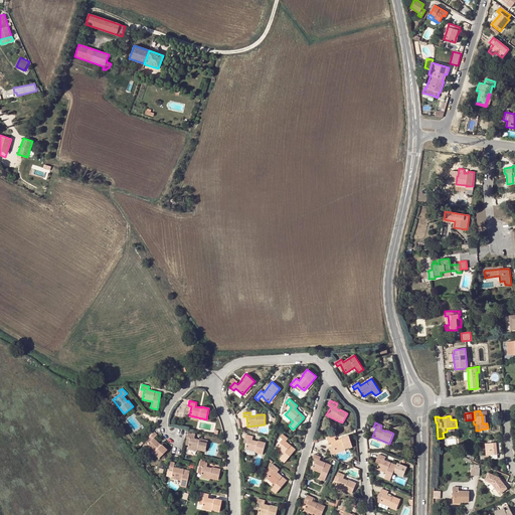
[(149,437),(150,439),(152,440),(147,445),(146,445),(153,453),(159,458),(167,450),(161,445),(153,439),(157,435),(154,432),(149,437)]
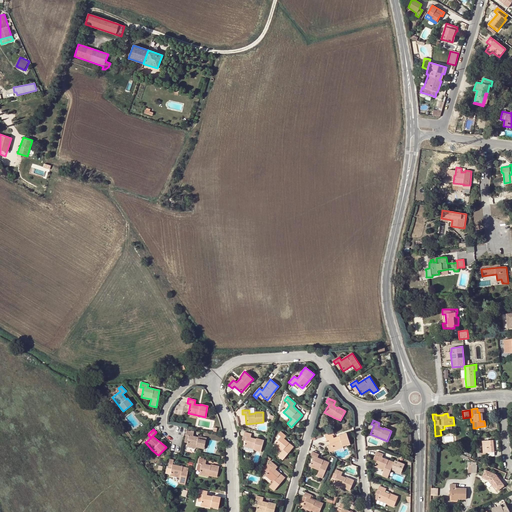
[(186,431),(185,435),(189,435),(188,443),(187,445),(196,447),(204,448),(206,438),(198,436),(198,437),(193,436),(194,431),(191,430),(191,432),(186,431)]
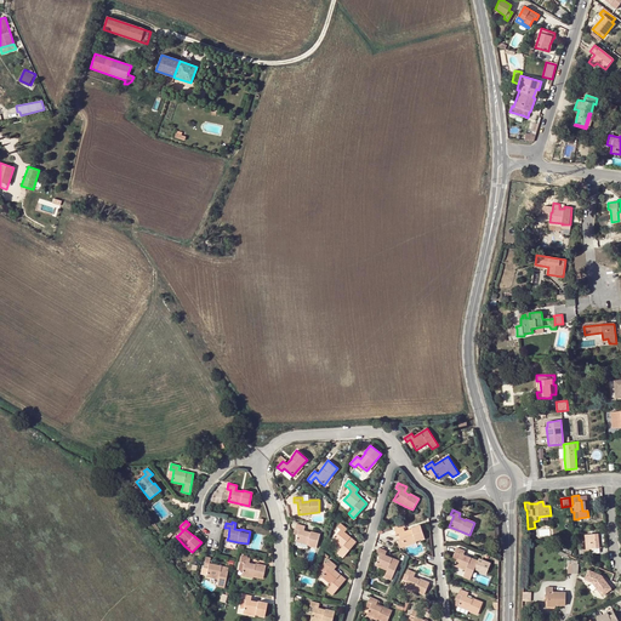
[(340,530),(332,540),(342,548),(337,553),(342,558),(355,542),(343,533),(347,529),(340,523),(337,528),(340,530)]
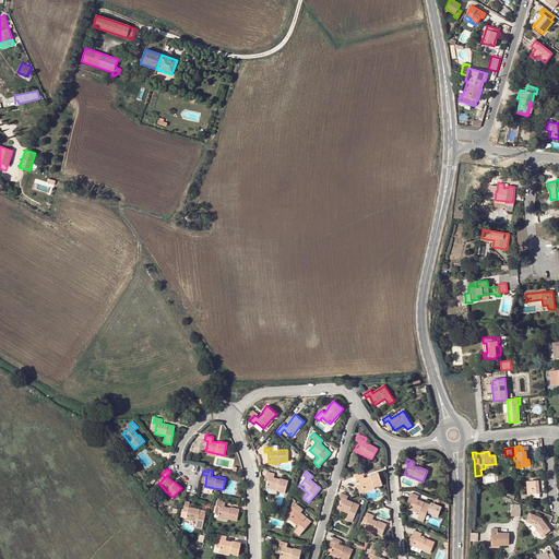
[(364,471),(349,475),(352,483),(360,480),(361,484),(357,486),(359,494),(364,492),(364,490),(375,487),(382,485),(378,473),(370,475),(371,477),(365,478),(363,474),(365,474),(364,471)]
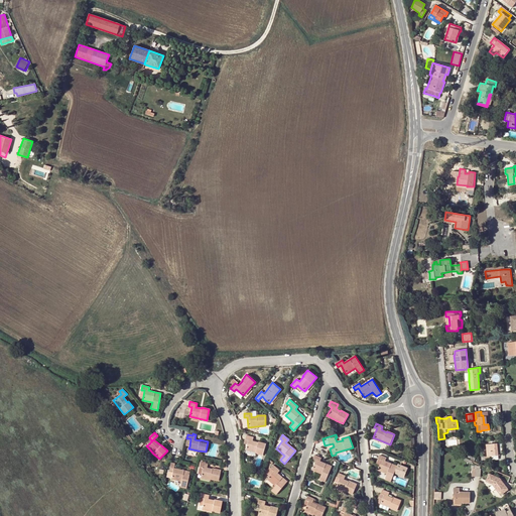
[(248,440),(246,449),(255,453),(263,455),(266,444),(258,441),(258,442),(252,440),(253,437),(246,435),(245,439),(248,440)]
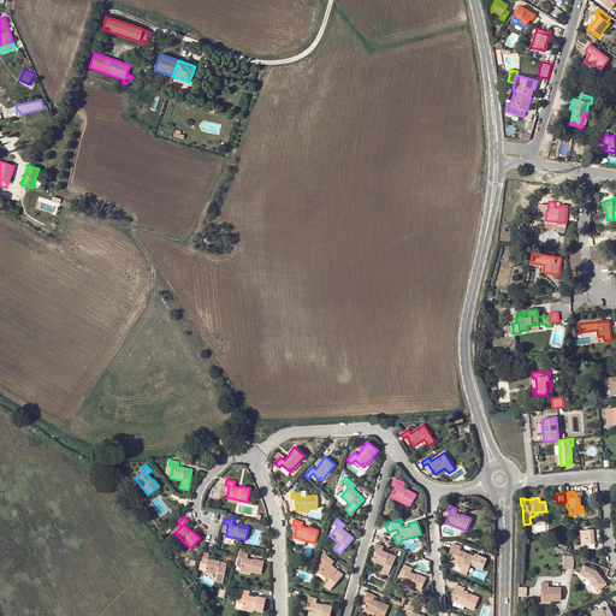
[(594,529),(580,531),(581,545),(579,545),(579,549),(586,549),(586,544),(596,543),(594,529)]
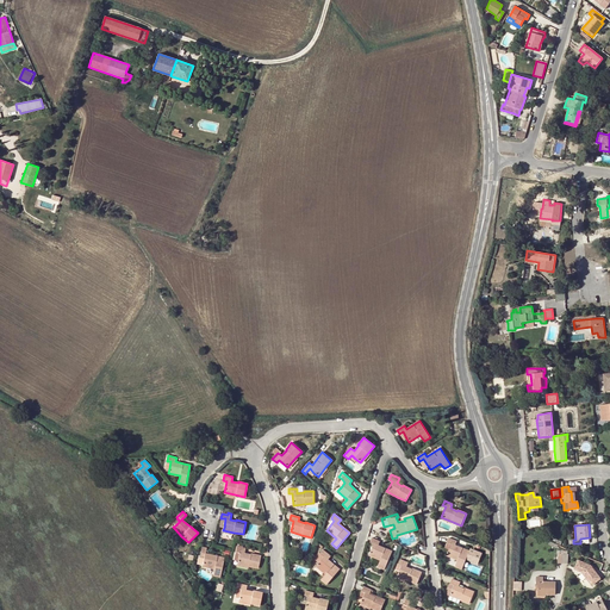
[(180,537),(181,536),(173,527),(172,528),(180,537)]
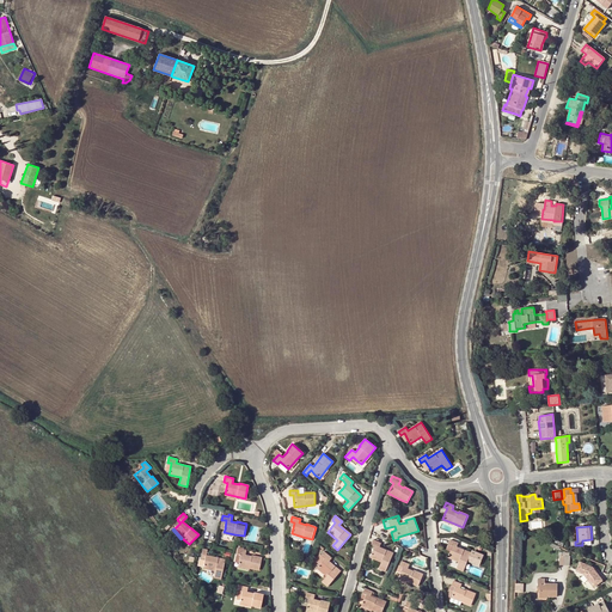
[(374,546),(371,557),(379,561),(381,562),(378,568),(385,571),(393,554),(379,548),(381,544),(373,539),(372,544),(374,546)]
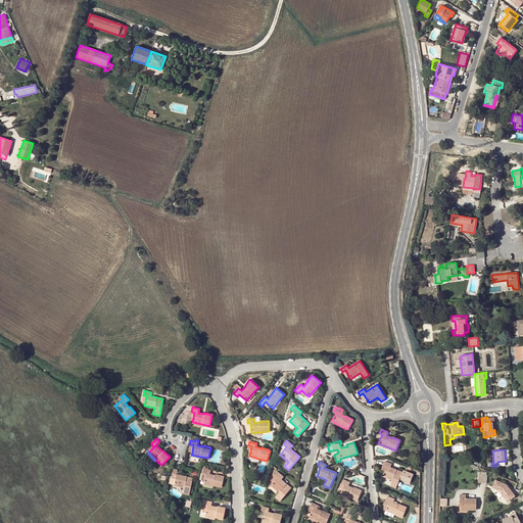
[(383,476),(386,478),(392,480),(390,484),(390,486),(396,488),(402,472),(390,468),(391,464),(385,462),(381,470),(384,471),(383,476)]
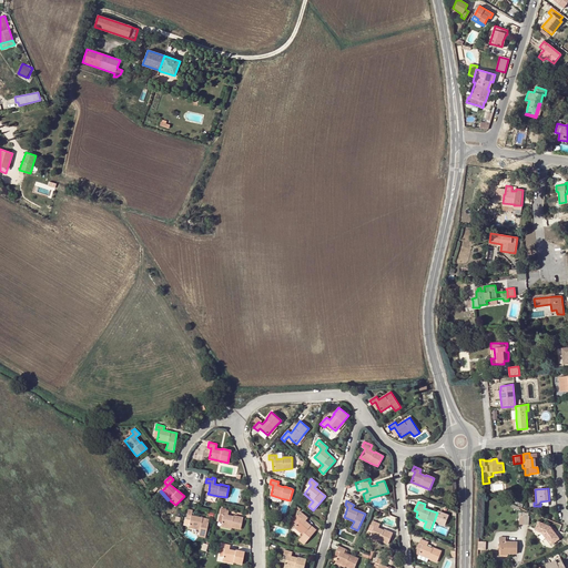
[(221,525),(231,527),(240,529),(243,518),(234,516),(233,517),(226,515),(227,510),(225,510),(225,508),(222,508),(221,509),(220,509),(220,514),(223,515),(222,523),(221,525)]
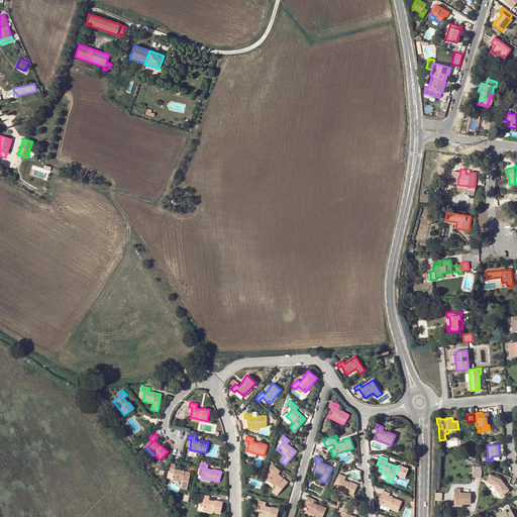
[(174,472),(172,479),(172,480),(182,482),(180,488),(186,489),(190,473),(174,469),(175,464),(172,463),(170,471),(174,472)]
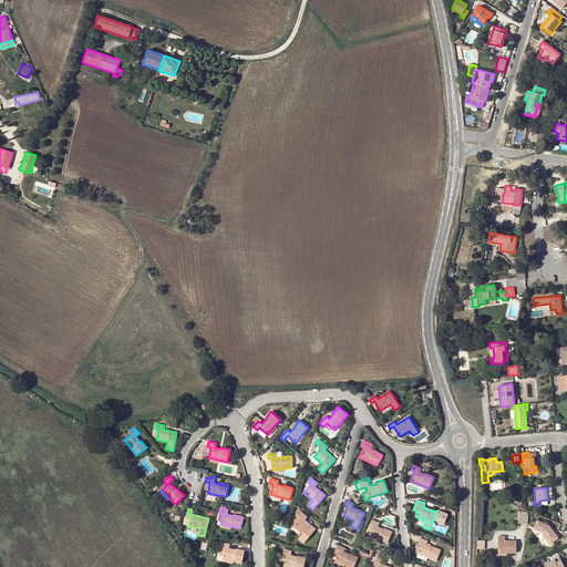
[(299,515),(296,513),(291,519),(297,523),(301,517),(299,515)]
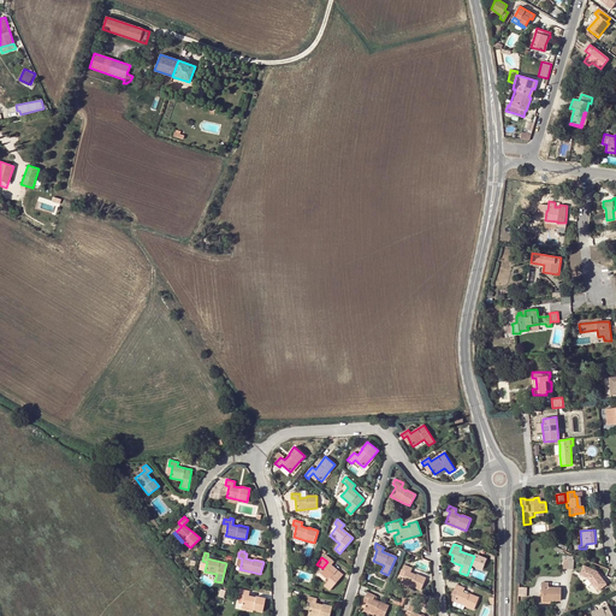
[(323,568),(319,572),(329,580),(324,585),(330,591),(342,575),(331,566),(333,562),(327,557),(325,560),(327,562),(323,568)]
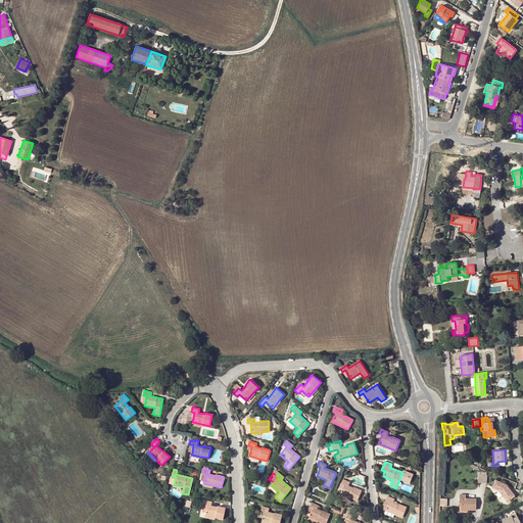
[(487,475),(478,475),(478,482),(486,483),(487,475)]
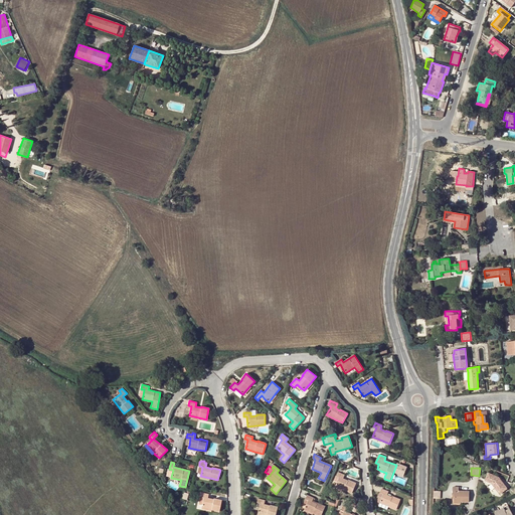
[(485,476),(497,495),(506,489),(493,471),(485,476)]
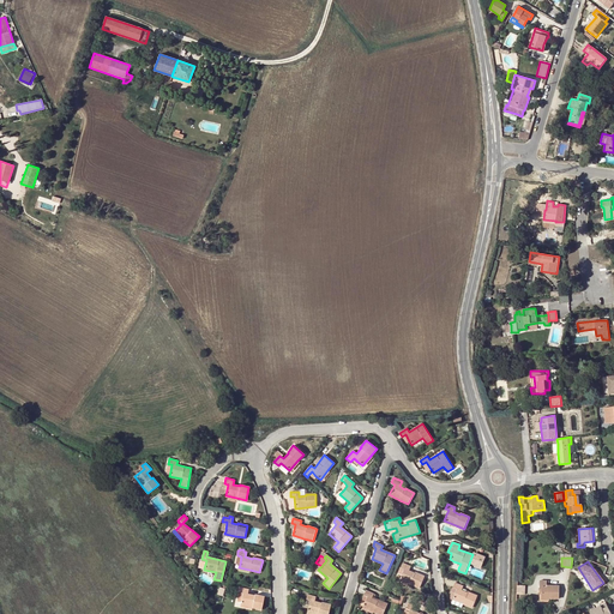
[(403,564),(401,569),(404,570),(402,575),(399,581),(410,584),(419,588),(425,577),(415,573),(409,571),(410,566),(403,564)]
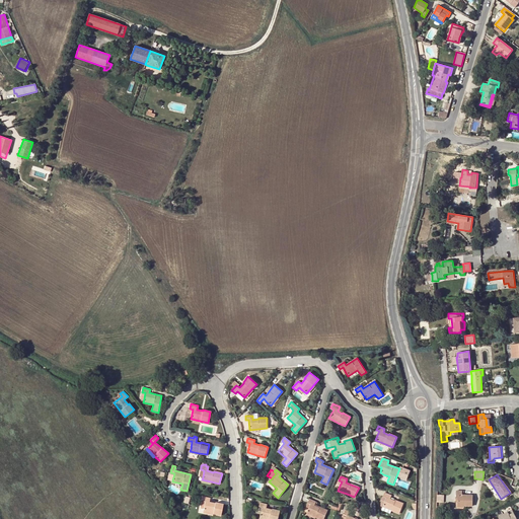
[(456,491),(456,500),(458,500),(457,503),(457,505),(464,506),(472,506),(472,496),(464,495),(464,492),(462,492),(462,491),(456,491)]
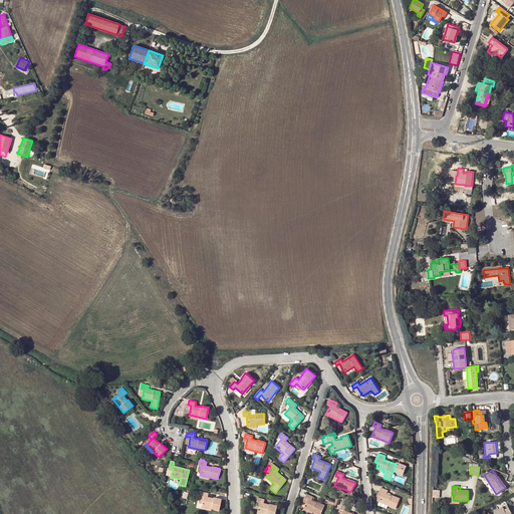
[(381,497),(379,502),(388,505),(396,509),(400,499),(392,496),(392,497),(387,494),(388,491),(381,488),(377,496),(381,497)]
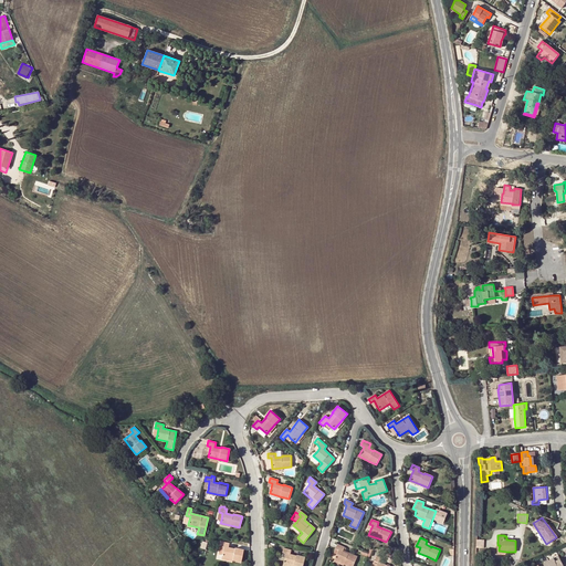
[(221,542),(220,546),(223,547),(222,555),(221,557),(232,559),(241,562),(243,549),(234,548),(228,547),(229,543),(221,542)]
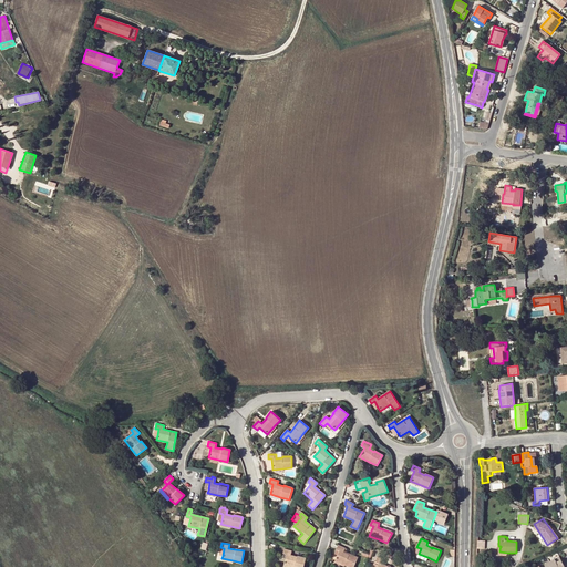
[(339,552),(334,560),(344,565),(350,566),(353,566),(358,557),(349,554),(349,555),(343,553),(344,548),(338,545),(336,549),(339,552)]
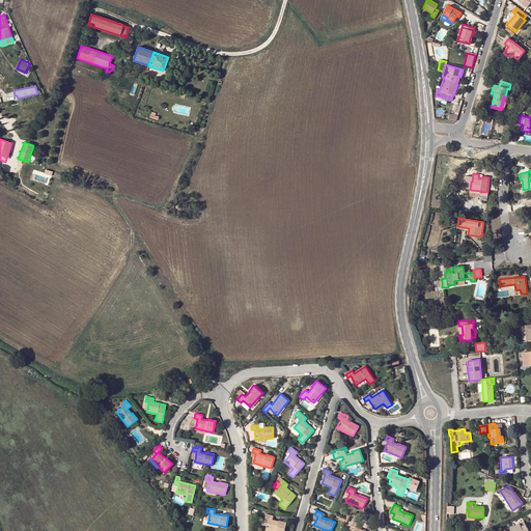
[(268,520),(266,529),(272,530),(283,530),(286,523),(278,521),(278,522),(272,520),(274,516),(266,514),(264,519),(268,520)]
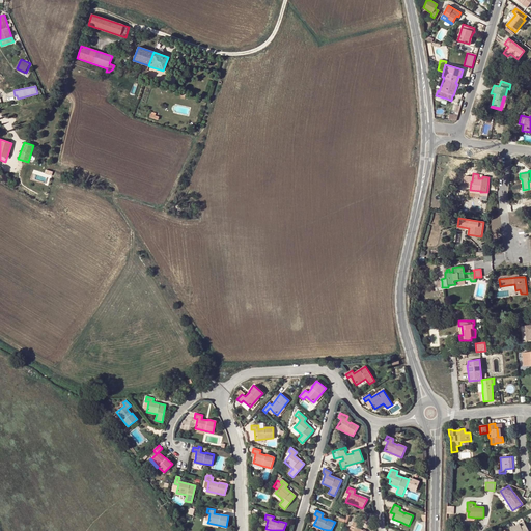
[(357,523),(354,522),(348,530),(363,530),(355,527),(357,523)]
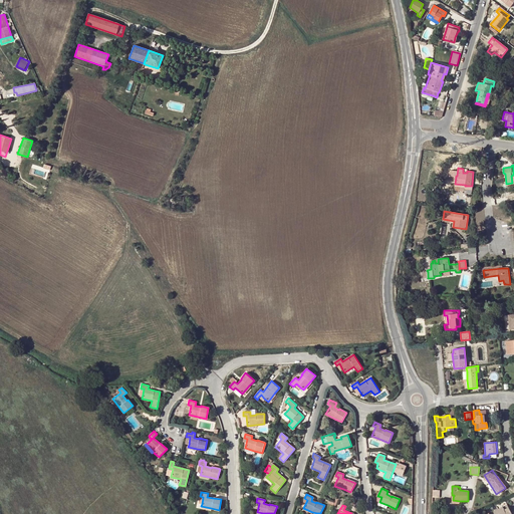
[(511,513),(508,508),(507,505),(505,506),(494,512),(494,513),(511,513)]
